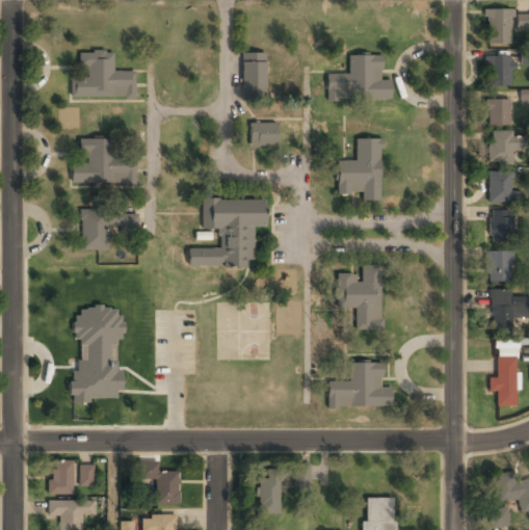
[(487,7),(487,43),(513,43),(513,7),(487,7)]
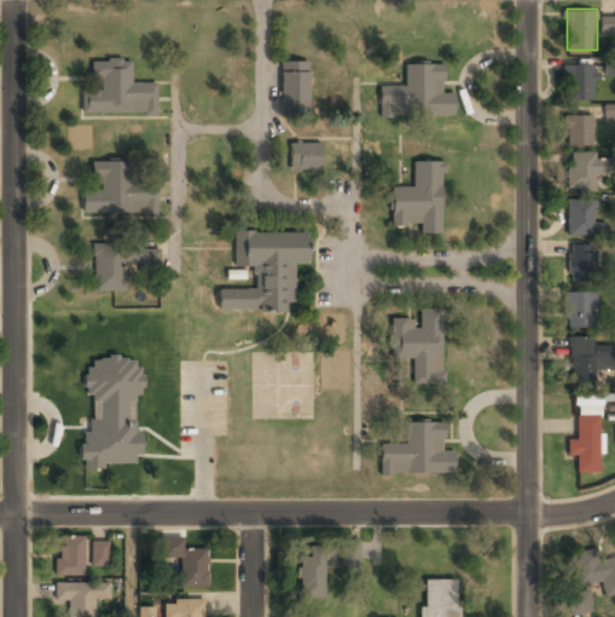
[(614,13),(603,15),(603,34),(614,33),(614,13)]
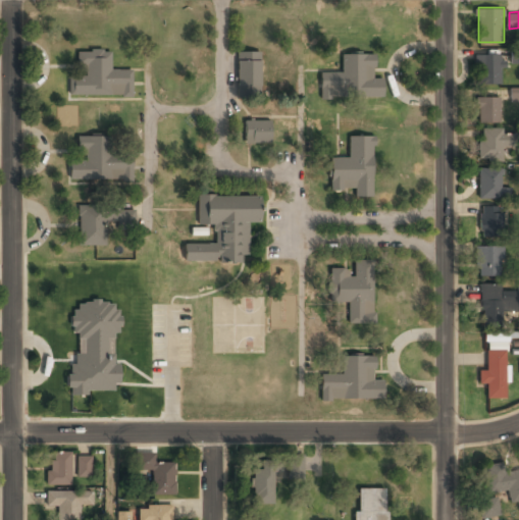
[(113,49),(80,49),(80,75),(71,74),(70,94),(135,95),(136,68),(113,68),(113,49)]
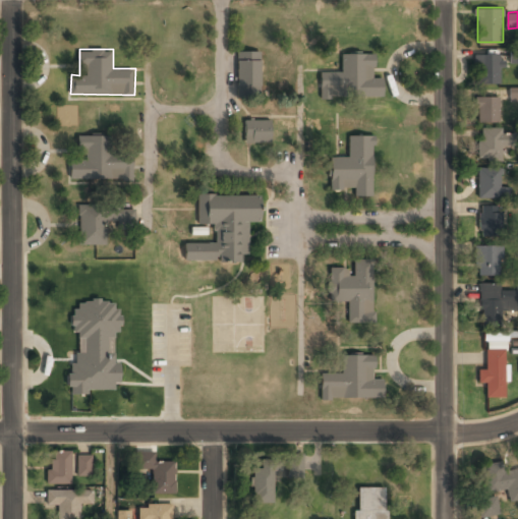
[(261,51),(239,51),(239,94),(261,94),(261,51)]
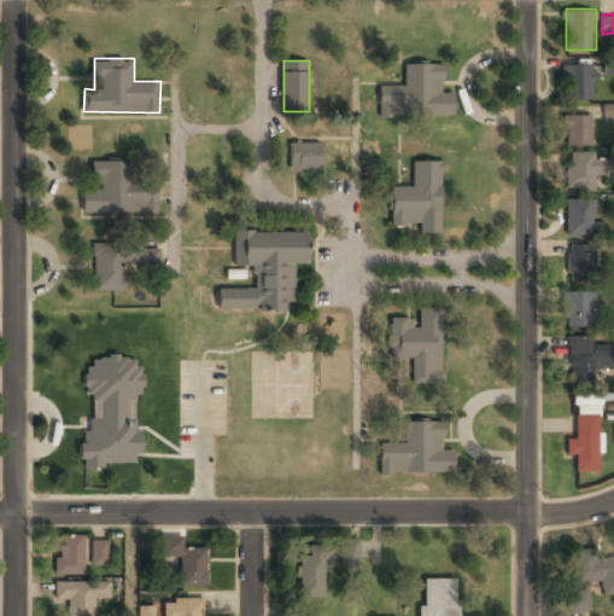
[(456,114),(456,89),(445,89),(445,62),(407,62),(407,83),(381,83),(381,114),(456,114)]
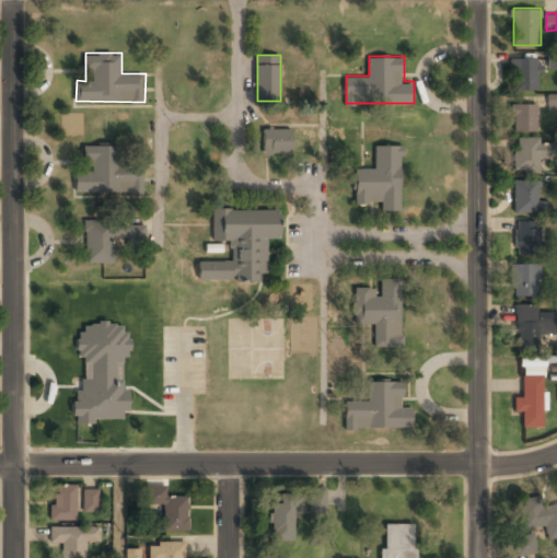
[(540,58),(513,58),(513,90),(540,90),(540,58)]
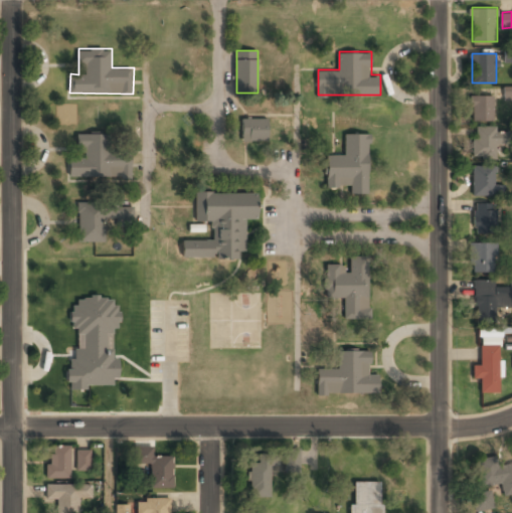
[(495,96),(472,96),(472,122),(495,122),(495,96)]
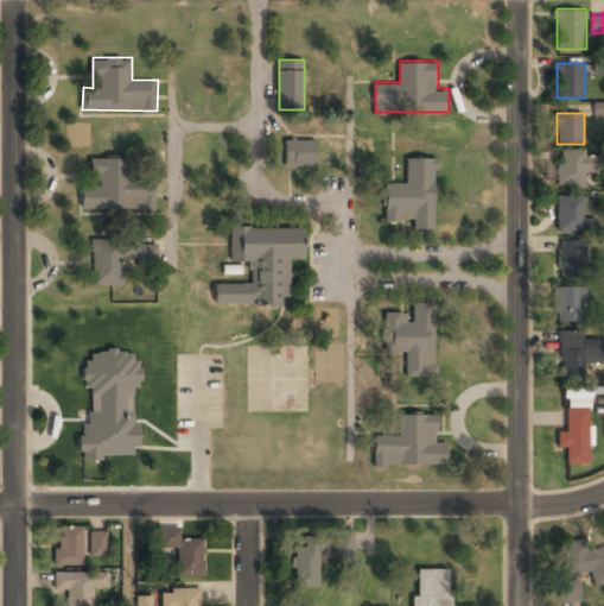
[(319,166),(319,140),(287,140),(287,166),(319,166)]
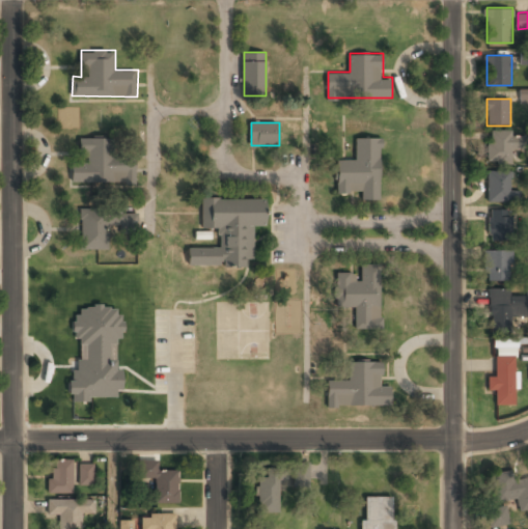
[(512,163),(512,147),(518,147),(518,131),(490,131),(490,163),(512,163)]
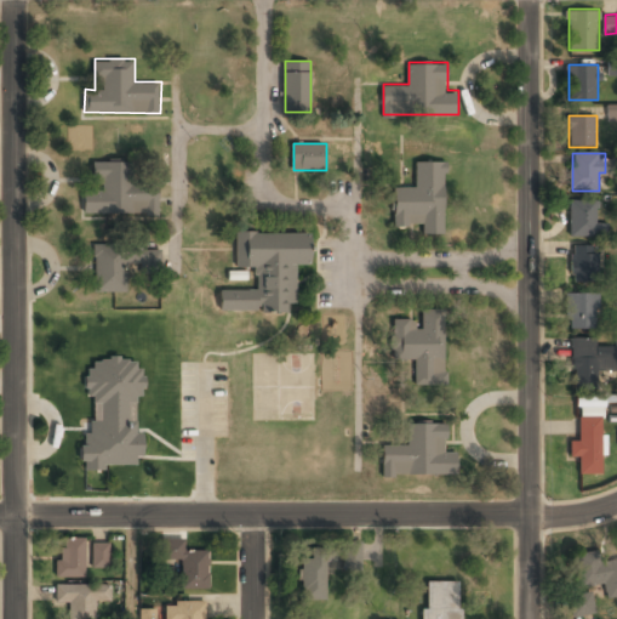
[(160,213),(160,187),(132,187),(132,160),(97,160),(97,189),(86,189),(86,214),(160,213)]
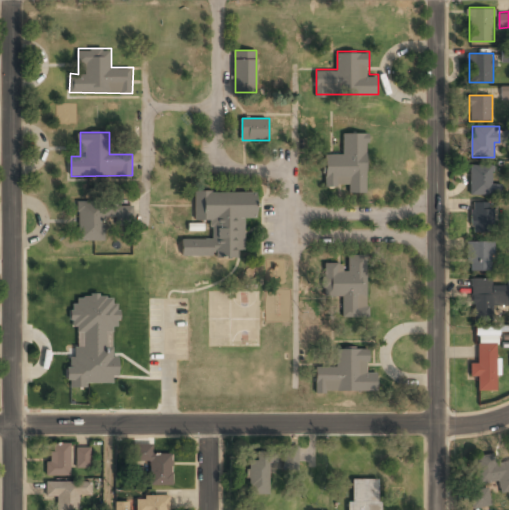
[(344,154),(325,154),(325,185),(349,185),(349,192),(368,192),(368,132),(344,132),(344,154)]
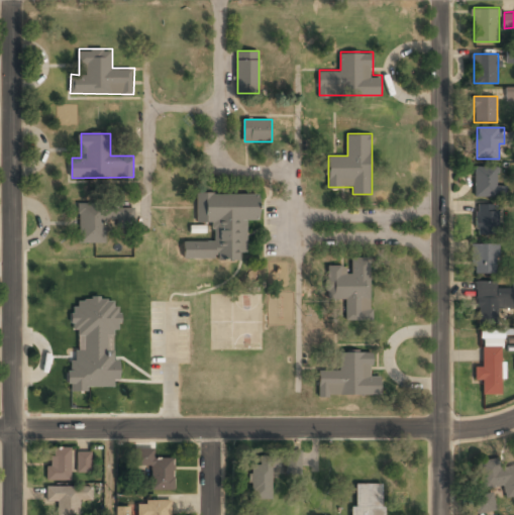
[(477,167),(477,196),(505,196),(505,185),(500,185),(500,167),(477,167)]
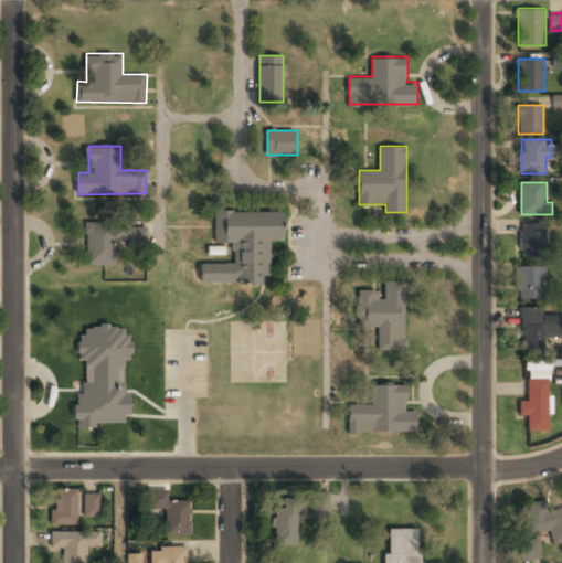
[(284,212),(215,211),(214,243),(234,243),(234,264),(200,263),(200,283),(268,284),(268,241),(283,241),(284,212)]
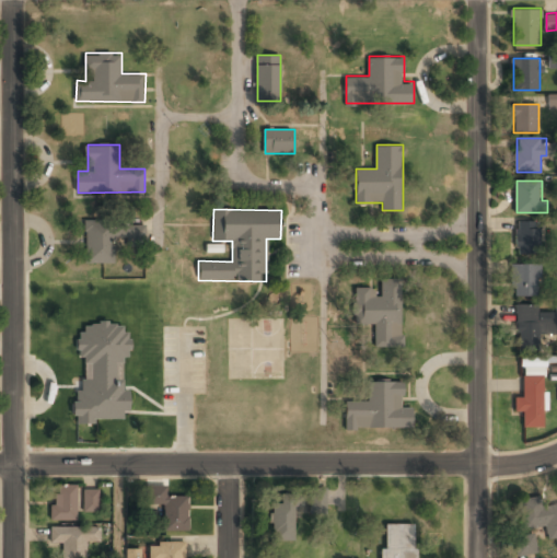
[(541,252),(541,220),(517,220),(517,252),(541,252)]
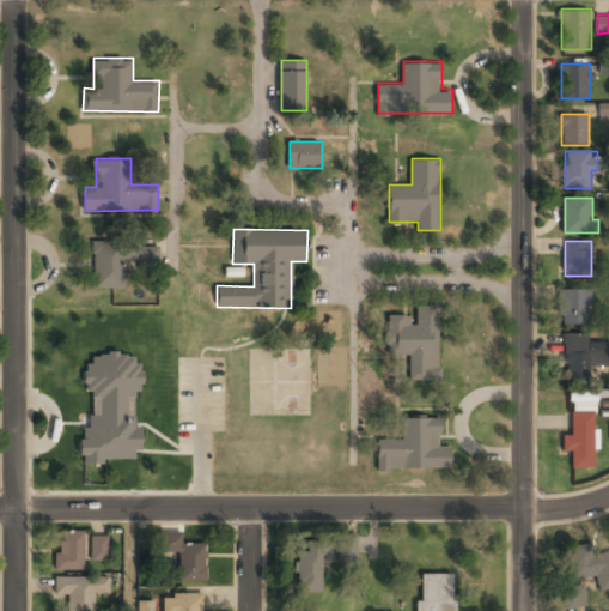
[(95,243),(93,288),(129,288),(129,262),(160,262),(160,244),(95,243)]
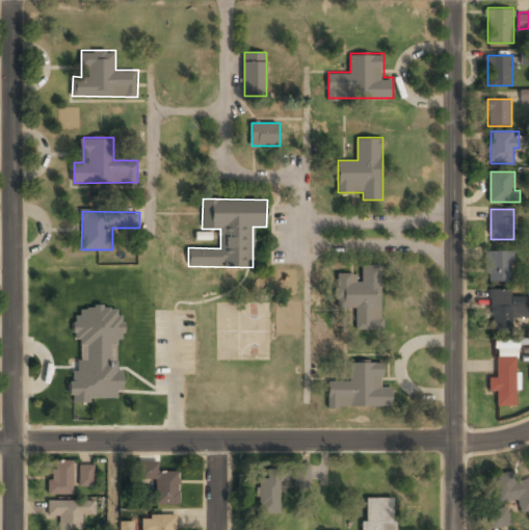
[(487,250),(487,281),(514,281),(514,250),(487,250)]
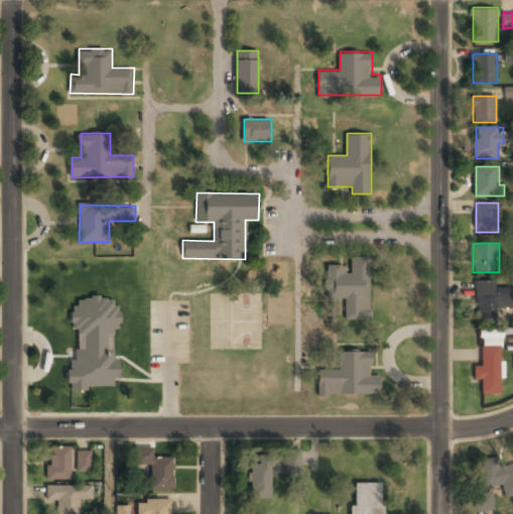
[(371,318),(372,256),(352,256),(352,266),(328,266),(328,298),(347,298),(347,318),(371,318)]
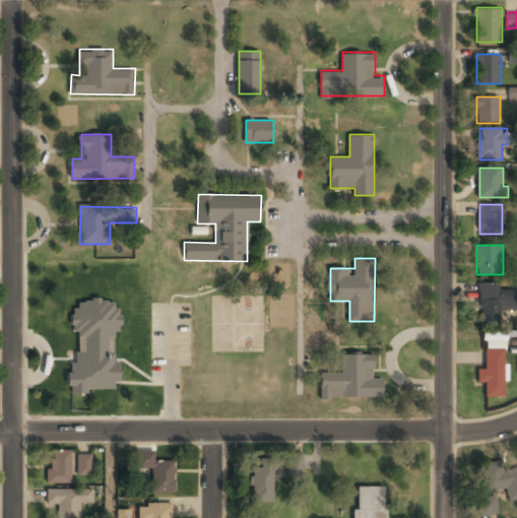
[(502,324),(502,309),(508,309),(508,292),(501,292),(501,281),(479,281),(479,324),(502,324)]
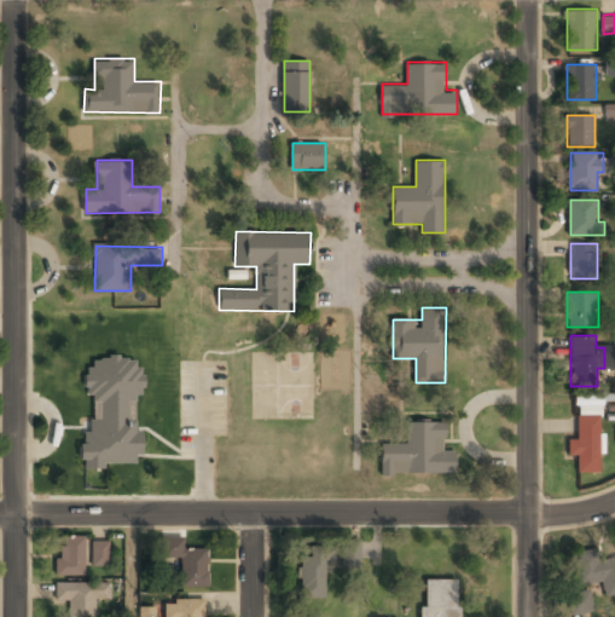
[(94,465),(148,457),(143,430),(139,430),(134,395),(146,392),(140,353),(81,361),(94,465)]
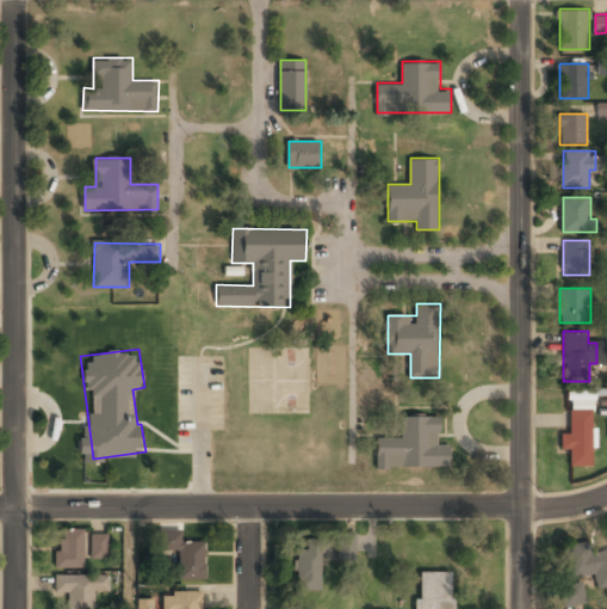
[(571,432),(563,432),(563,449),(570,449),(570,465),(594,465),(594,393),(571,393),(571,432)]
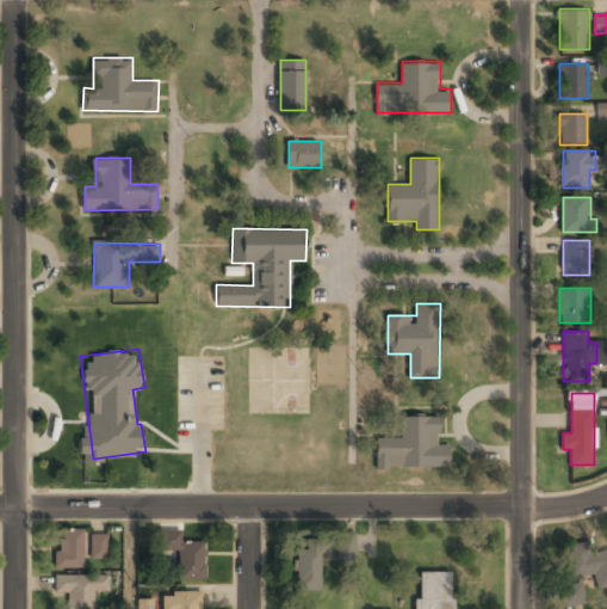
[(378,438),(378,467),(451,466),(451,444),(441,444),(441,416),(403,416),(403,438),(378,438)]
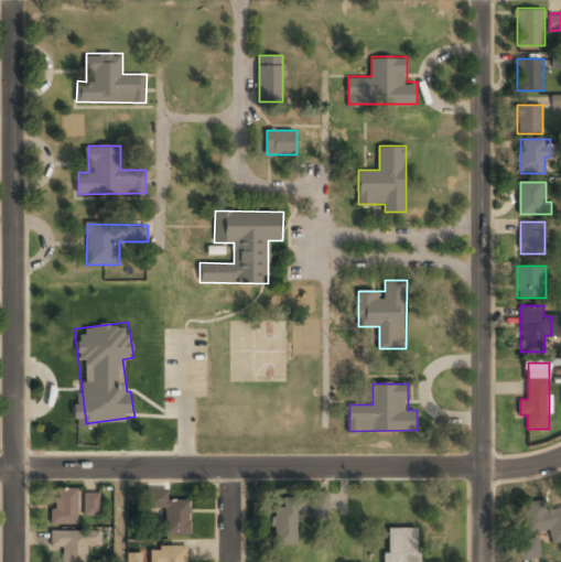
[(79,487),(55,487),(55,523),(79,523),(79,487)]
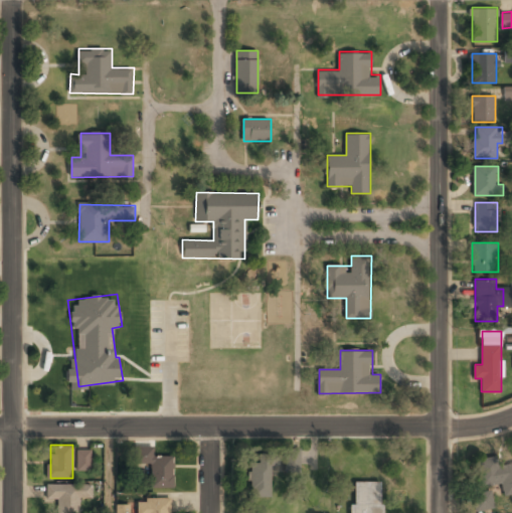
[(175,455),(155,456),(155,446),(137,446),(137,464),(152,464),(152,487),(175,487),(175,455)]
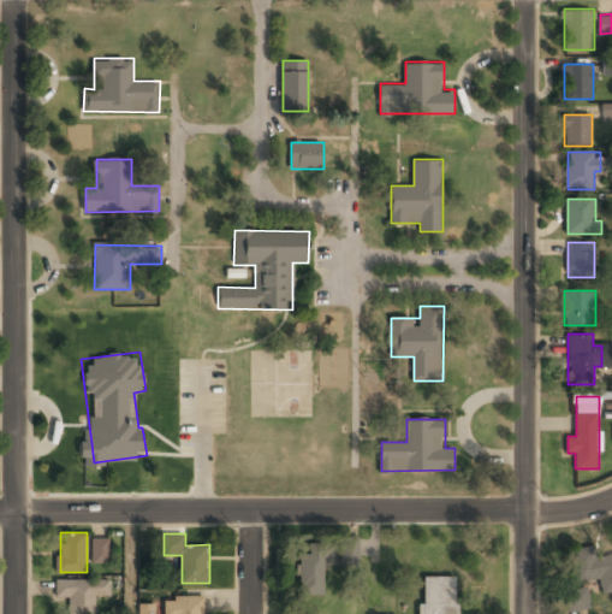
[(111,536),(94,536),(94,561),(112,561),(111,536)]
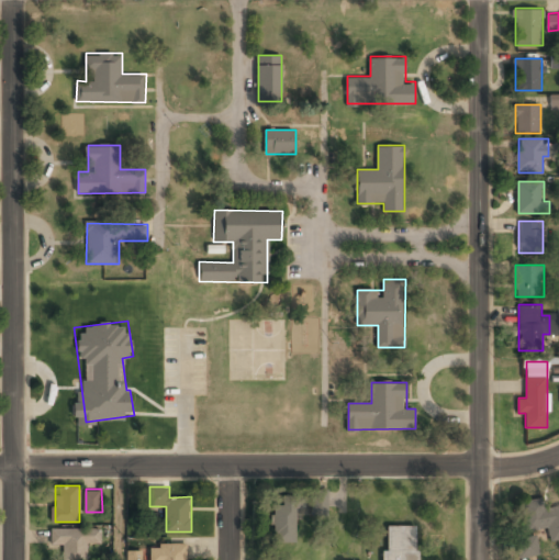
[(558,505),(544,507),(543,499),(523,502),(526,532),(549,528),(551,540),(558,539),(558,505)]
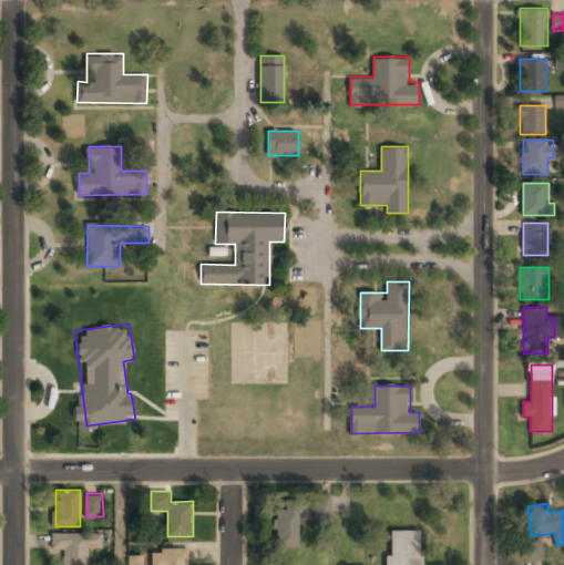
[(300,507),(277,507),(277,546),(300,546),(300,507)]
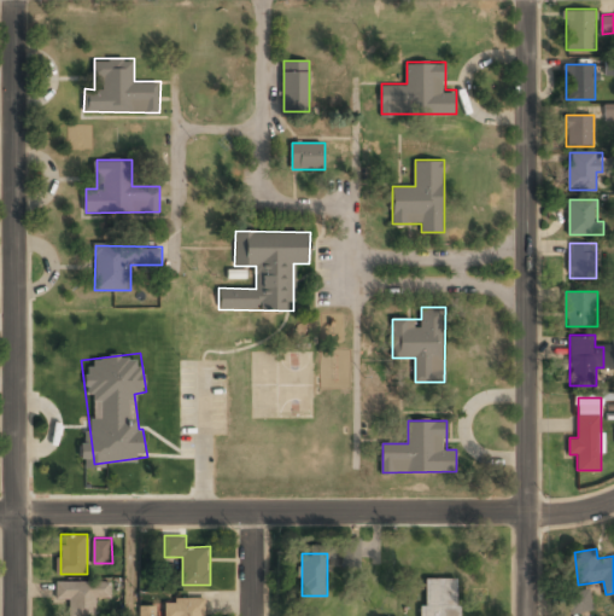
[(460,615),(460,577),(424,577),(424,615),(460,615)]
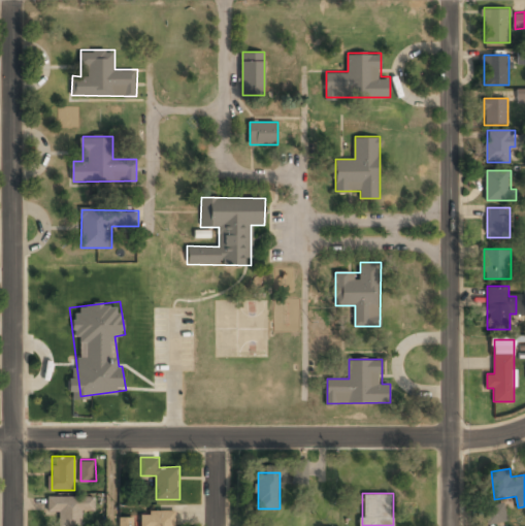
[(95,496),(48,496),(48,512),(61,512),(61,525),(83,525),(83,510),(95,510),(95,496)]
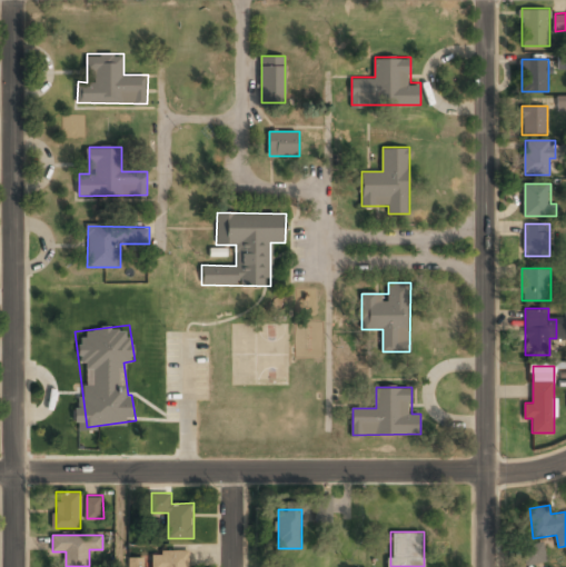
[(527,545),(527,561),(545,561),(545,545),(527,545)]
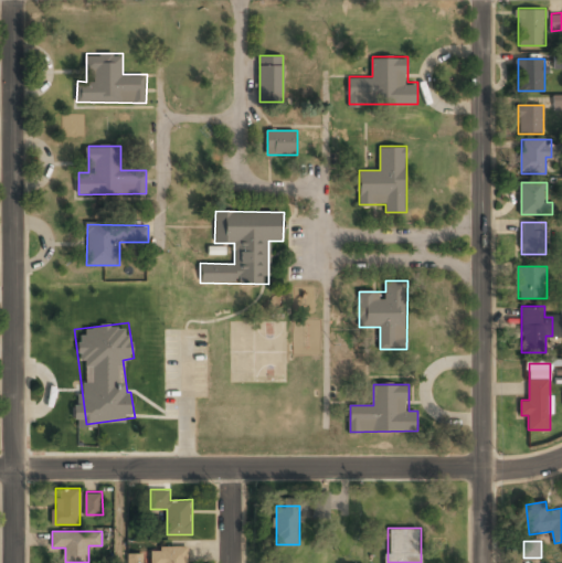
[(155,562),(188,562),(188,546),(155,546),(155,562)]
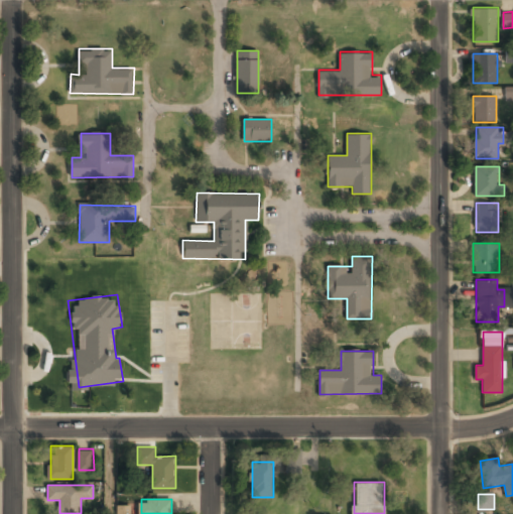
[(119,513),(130,513),(131,504),(119,503),(119,513)]
